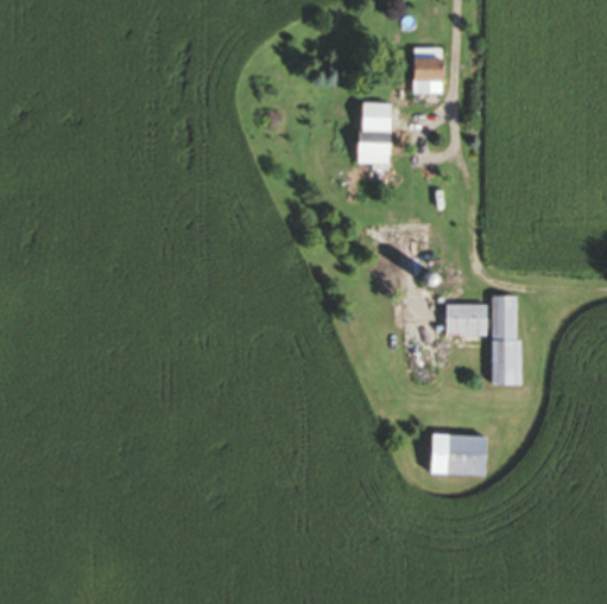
[(411,82),(418,82),(417,93),(442,93),(442,57),(411,57),(411,82)]
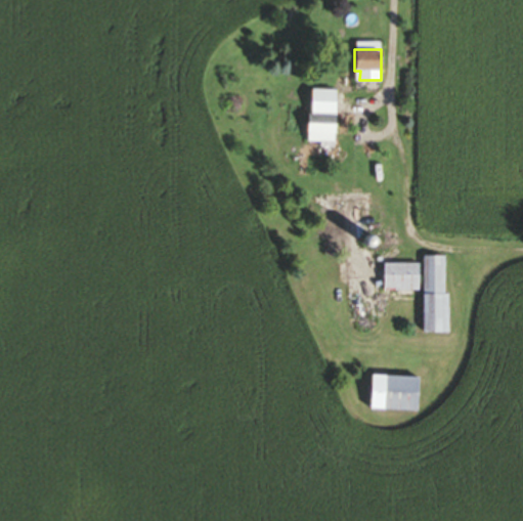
[(337,140),(337,88),(309,88),(309,140),(337,140)]
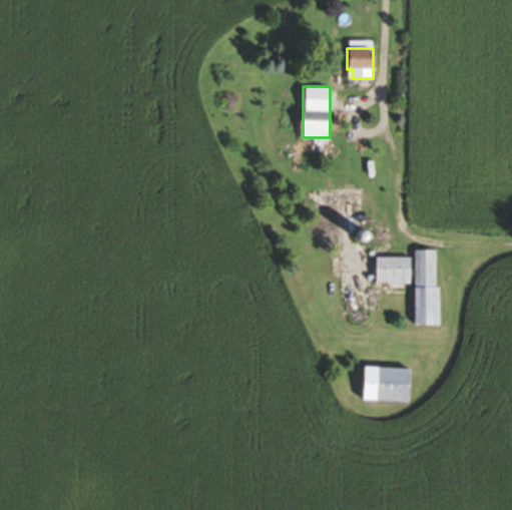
[(415,325),(440,325),(440,249),(415,249),(415,325)]
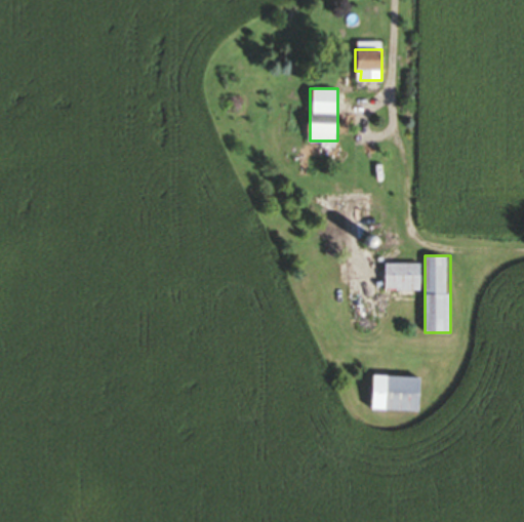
[(386,290),(421,290),(421,263),(386,263),(386,290)]
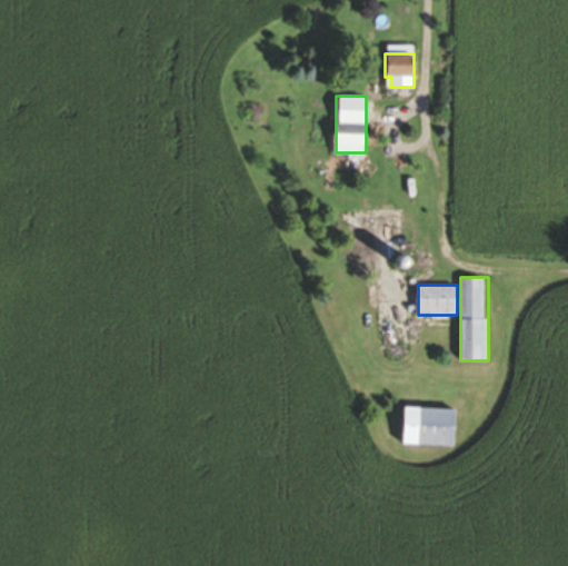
[(455,407),(402,407),(402,444),(455,444),(455,407)]
